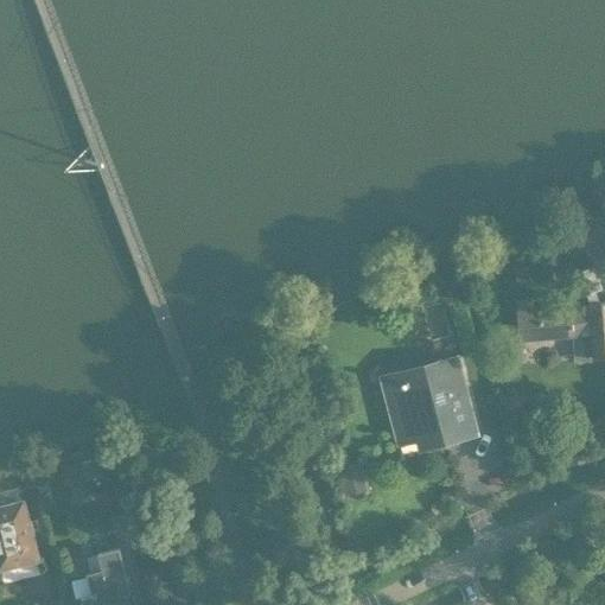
[(604,303),(600,304),(597,292),(603,291),(594,267),(577,273),(584,297),(570,298),(574,311),(537,314),(533,303),(517,304),(521,343),(593,337),(596,361),(604,360),(604,303)]
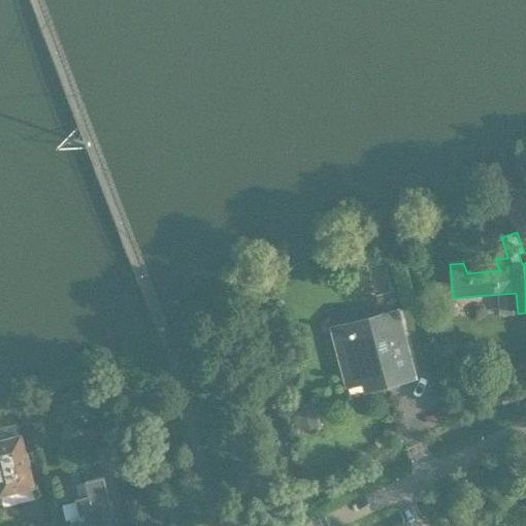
[(398,314),(362,323),(333,331),(349,388),(364,384),(365,387),(388,381),(389,386),(416,379),(398,314)]
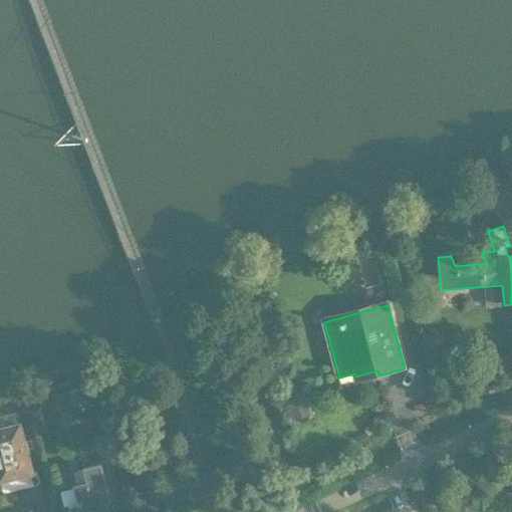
[(294,419),(309,415),(305,396),(289,400),(294,419)]
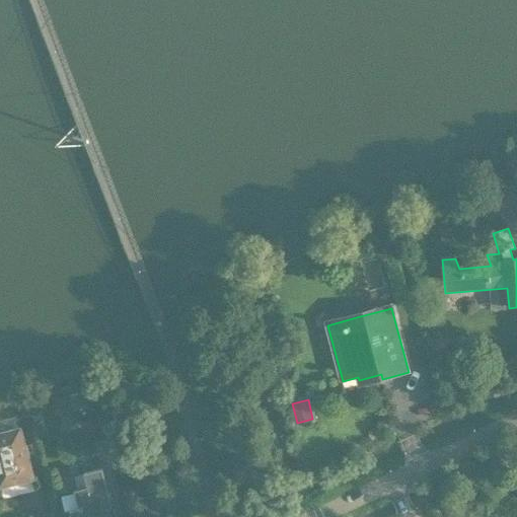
[(0,488),(34,479),(21,430),(0,435),(0,488)]
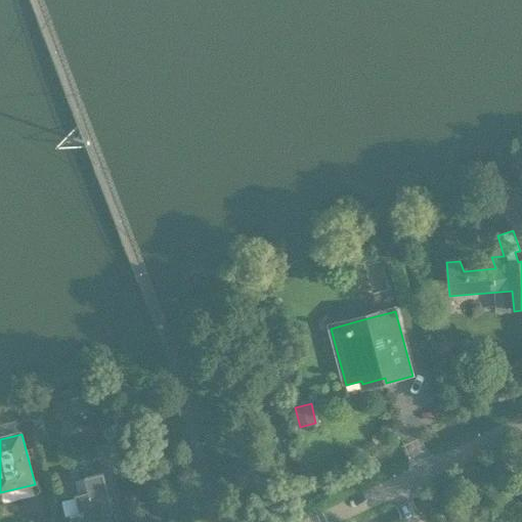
[(104,475),(86,480),(90,496),(79,498),(83,512),(80,513),(81,515),(71,518),(72,521),(111,521),(109,515),(114,514),(109,492),(104,475)]
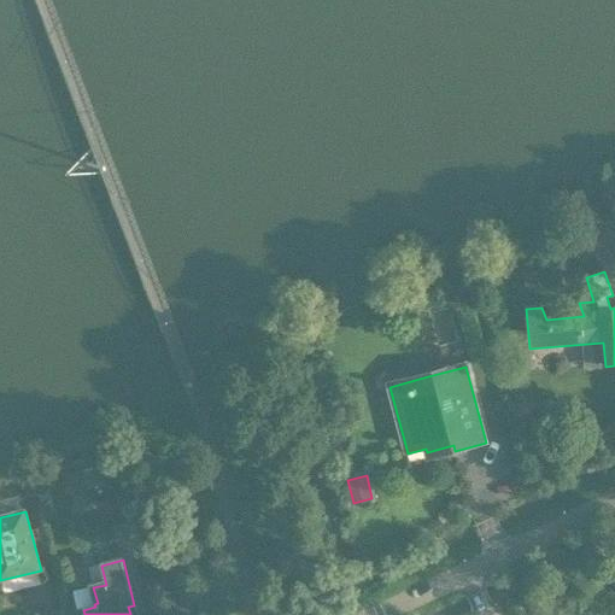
[(203,570),(206,585),(220,583),(216,569),(203,570)]
